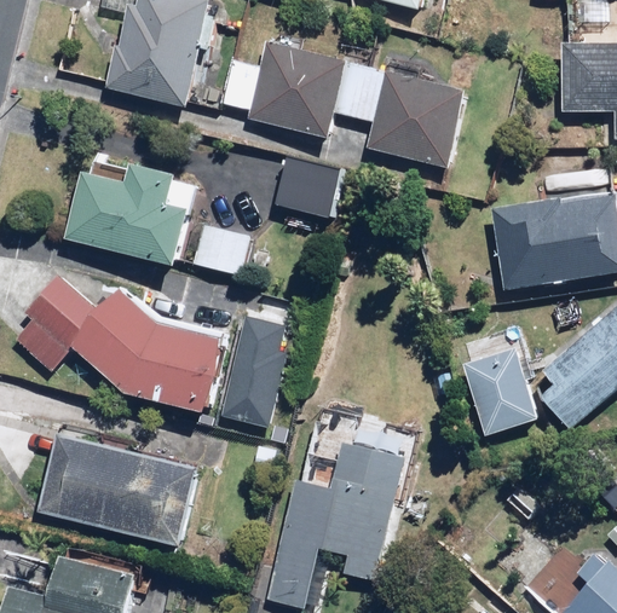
[(209,3),(200,0),(103,0),(102,5),(128,12),(108,88),(185,109),(202,48),(208,50),(217,17),(206,13),(209,3)]
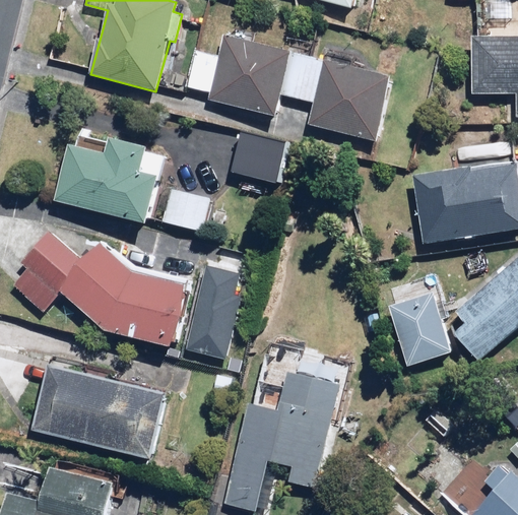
[(309,0),(351,9),(353,0),(309,0)]
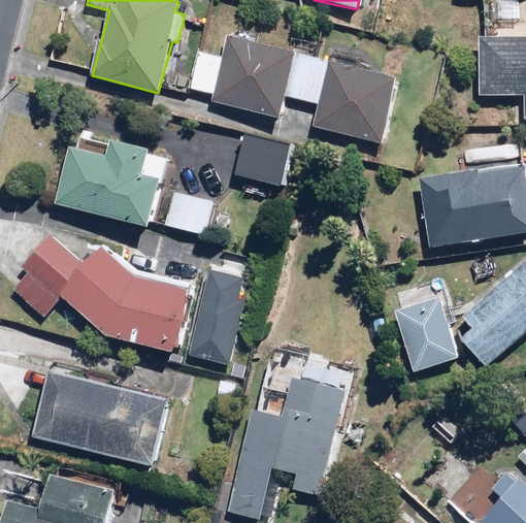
[(515,20),(516,0),(489,0),(487,18),(515,20)]
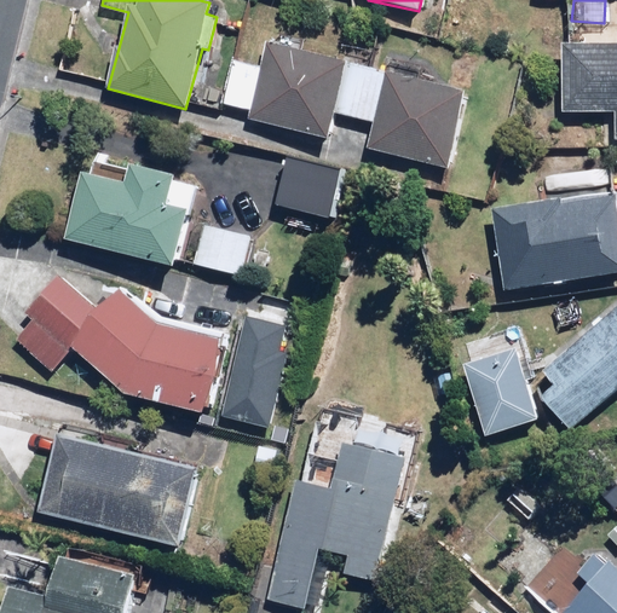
[(220,103),(249,110),(248,117),(326,137),(332,113),(345,62),(339,61),(266,42),(260,67),(231,59),(220,103)]
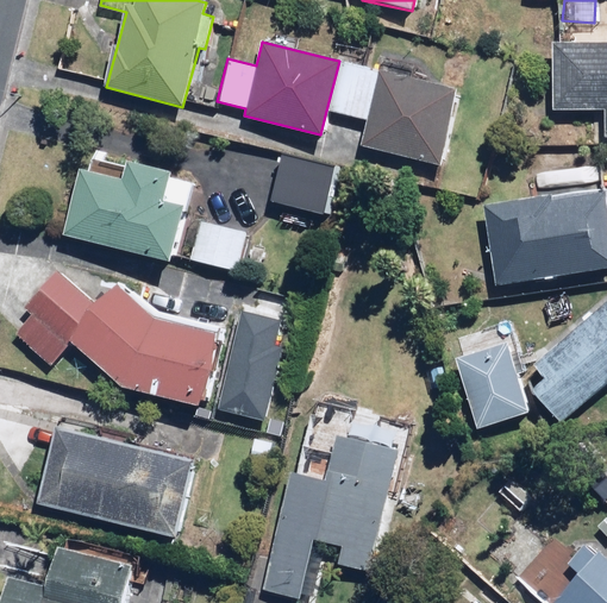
[(606,45),(555,43),(550,107),(606,111),(606,112),(606,133),(606,45)]
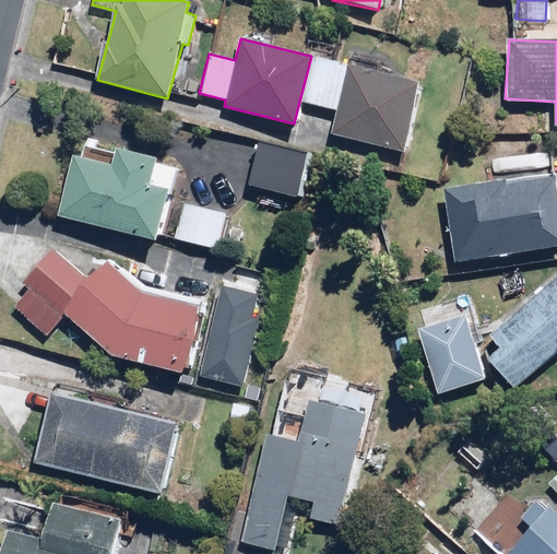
[(347,51),(344,65),(331,61),(311,56),(299,102),(336,110),(330,133),(405,152),(422,84),(375,72),(378,58),(347,51)]
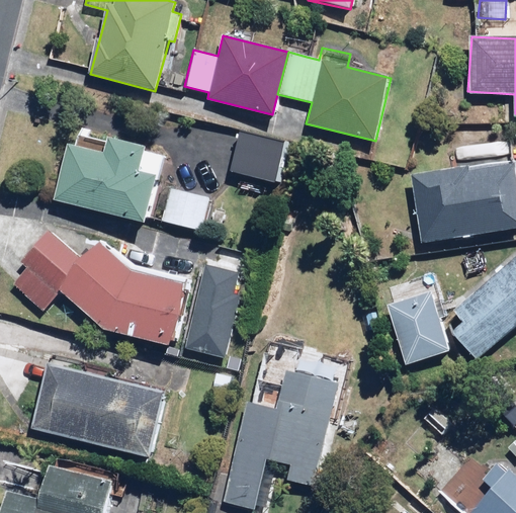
[(289,136),(242,123),(230,172),(277,183),(289,136)]
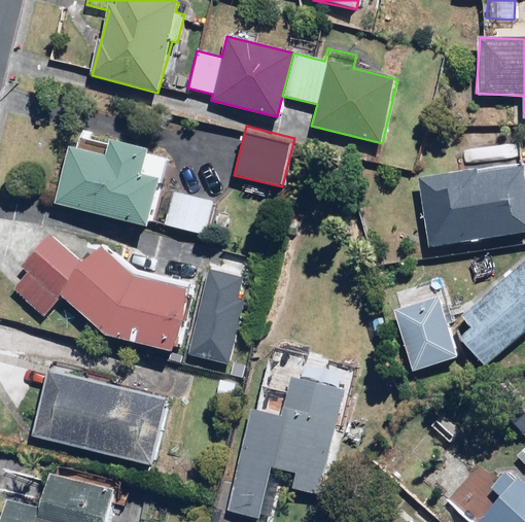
[(148,230),(169,154),(84,132),(79,149),(68,146),(53,204),(148,230)]
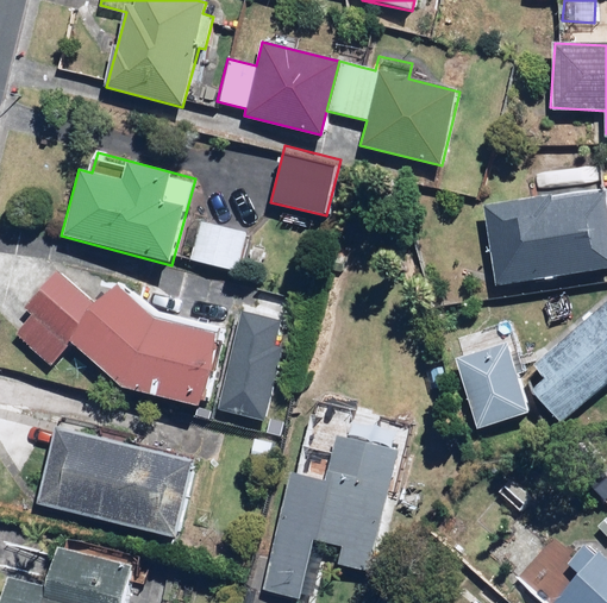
[(606,269),(606,196),(606,187),(481,205),(493,286),(606,269)]
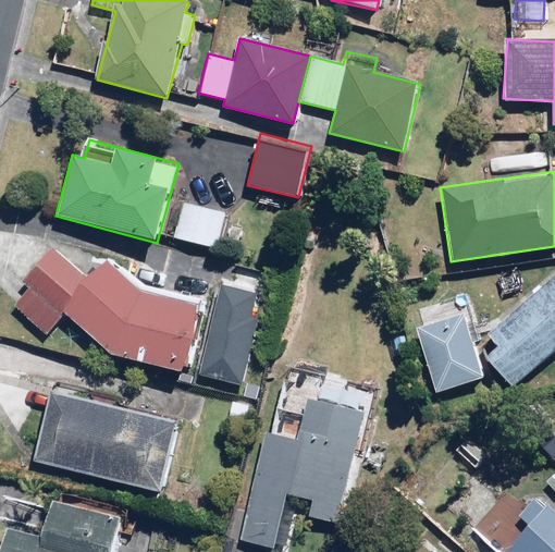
[(225,209),(182,198),(173,236),(217,246),(225,209)]
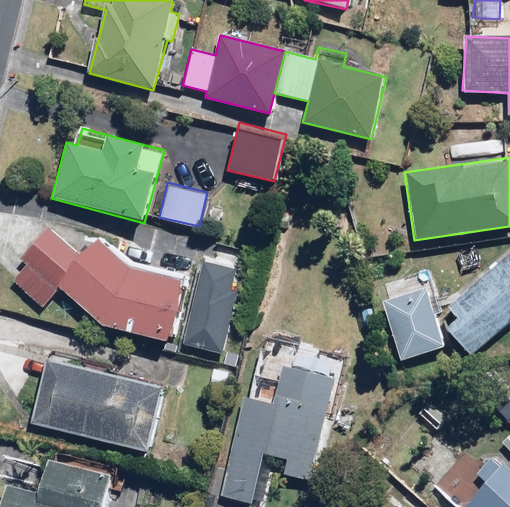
[(100,240),(82,258),(49,225),(21,255),(28,262),(14,277),(44,307),(61,289),(100,327),(171,345),(186,286),(133,272),(100,240)]
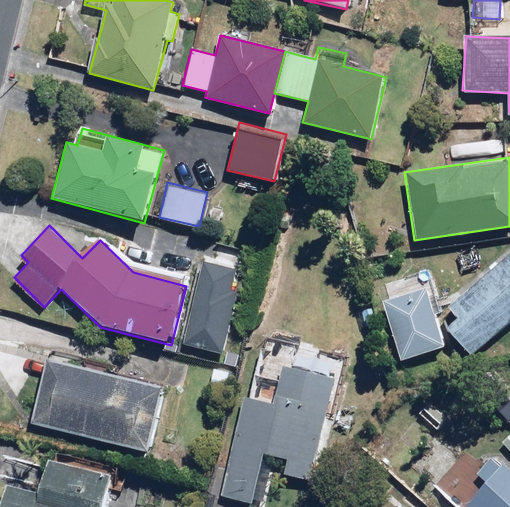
[(509,253),(447,308),(458,320),(447,329),(469,355),(509,320),(509,253)]
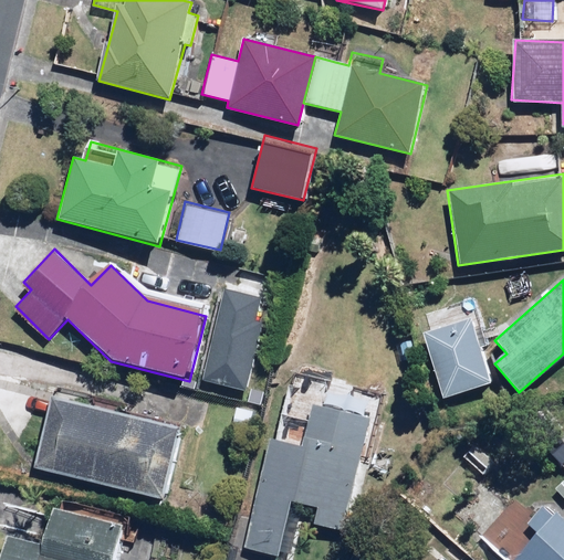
[(258,298),(221,289),(199,380),(243,391),(241,399),(260,403),(263,388),(246,383),(261,320),(253,318),(258,298)]
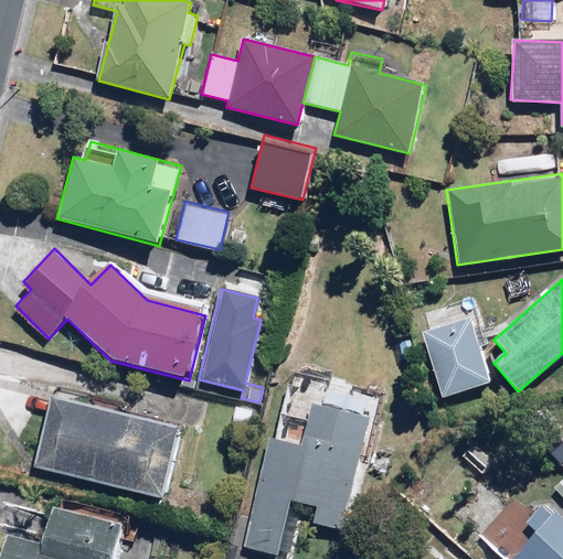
[(487,342),(476,292),(416,305),(436,396),(490,385),(481,344),(487,342)]
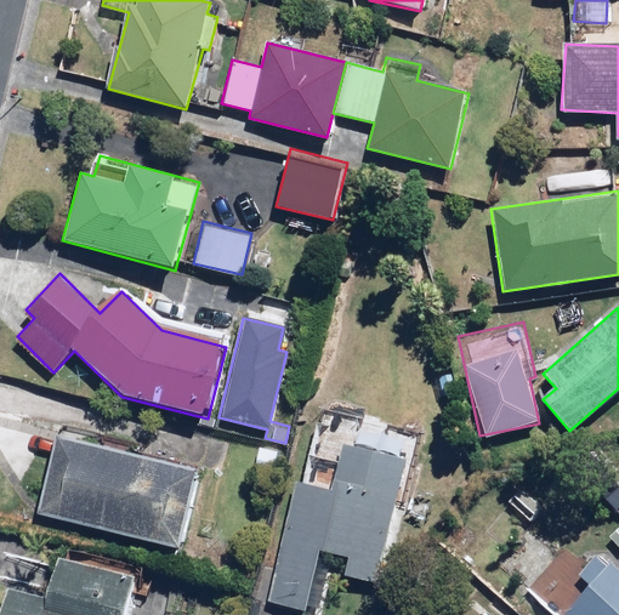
[(200,471),(57,437),(39,514),(182,548),(200,471)]
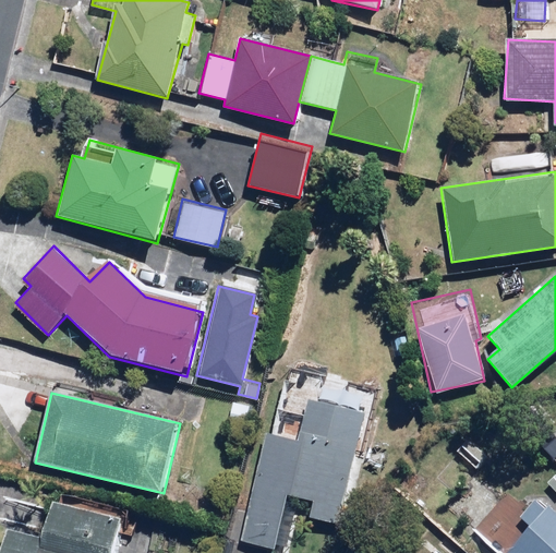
[(336,525),(357,445),(360,431),(305,417),(300,437),(266,429),(238,538),(277,549),(289,500),(313,506),(310,517),(336,525)]
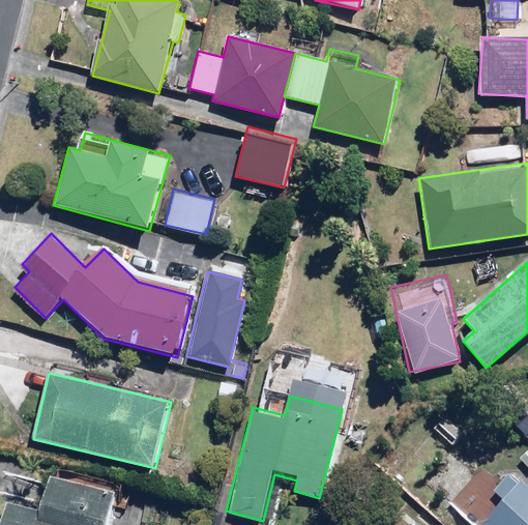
[(443,414),(432,428),(455,446),(466,433),(443,414)]
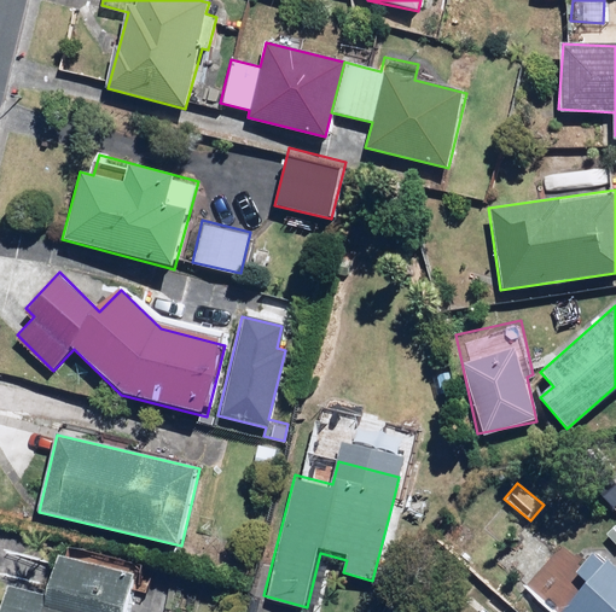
[(615,611),(615,567),(606,559),(596,548),(573,572),(586,586),(562,611),(561,611),(615,611)]
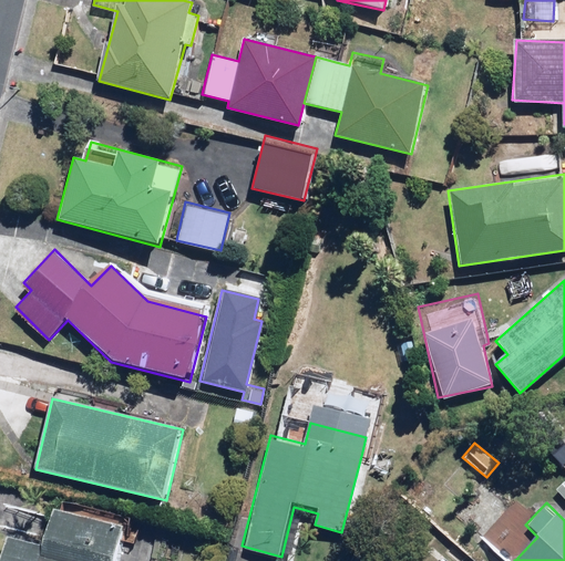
[(117,560),(126,529),(53,510),(43,546),(8,537),(1,560),(117,560)]
